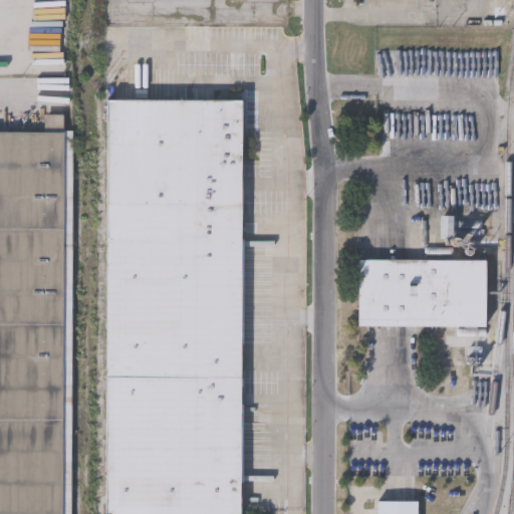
[(430,97),(403,97),(403,72),(430,72),(430,97)]
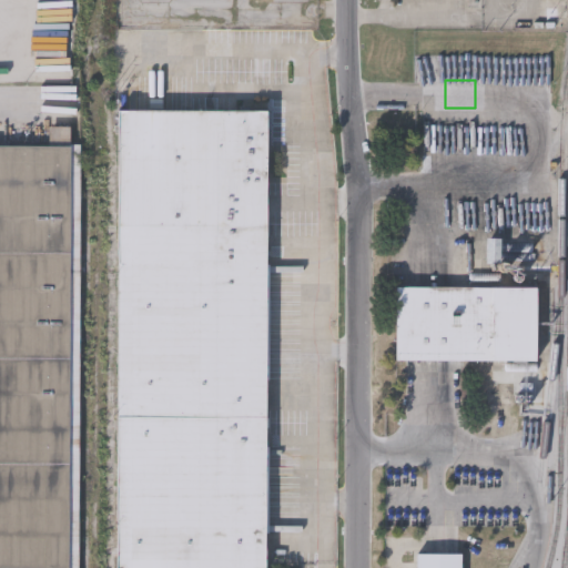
[(267,108),(266,567),(115,567),(117,108),(267,108)]
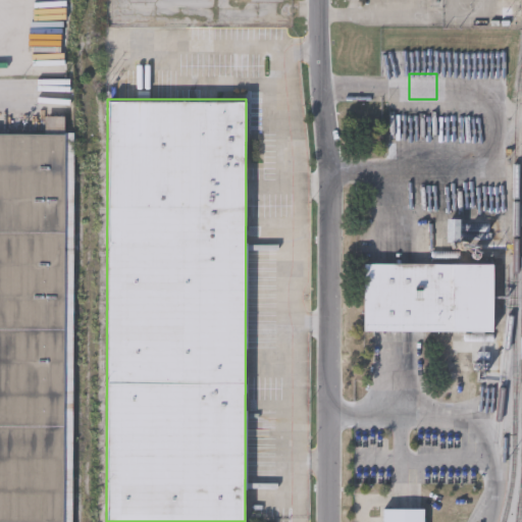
[(0,521),(0,132),(44,133),(45,114),(64,114),(63,132),(74,132),(71,521),(0,521)]
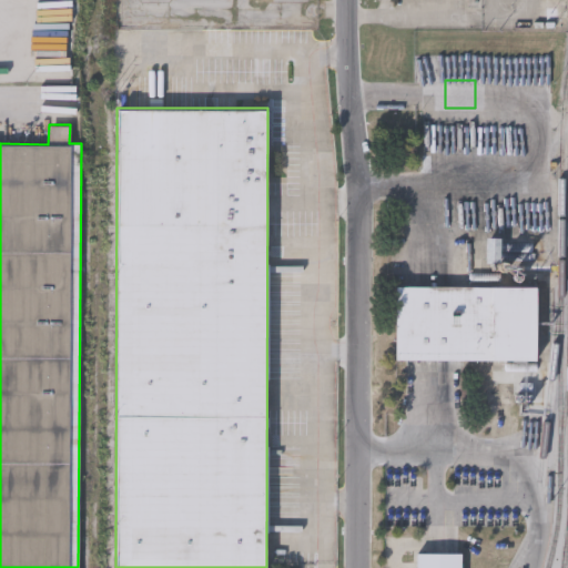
[(536,359),(394,359),(395,285),(536,285),(536,359)]
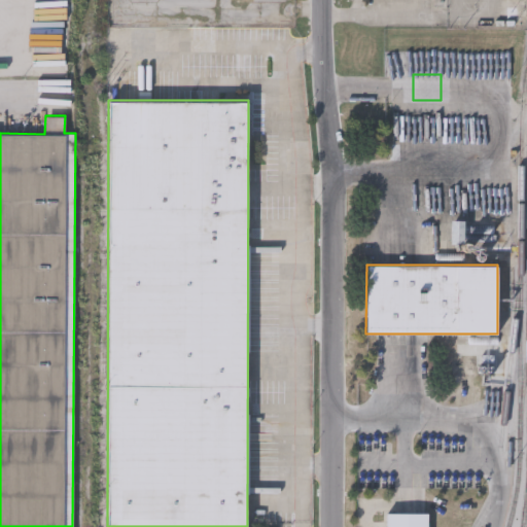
[(427,526),(386,526),(386,512),(427,512),(427,526)]
